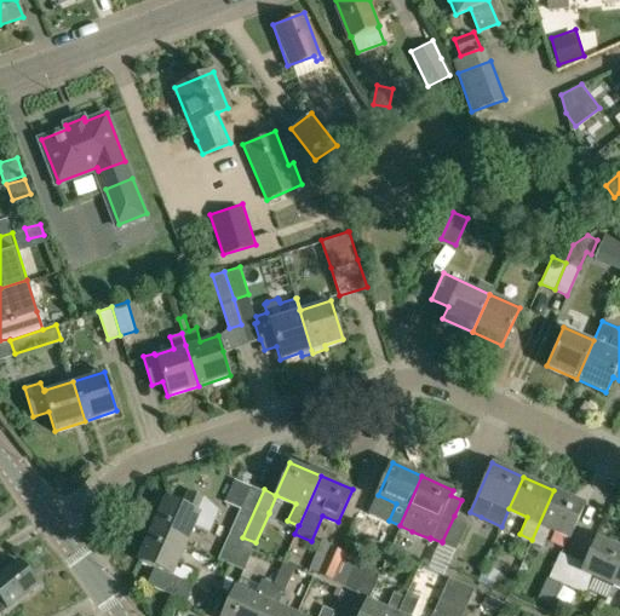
[(251,484),(242,501),(229,531),(242,537),(264,489),(251,484)]
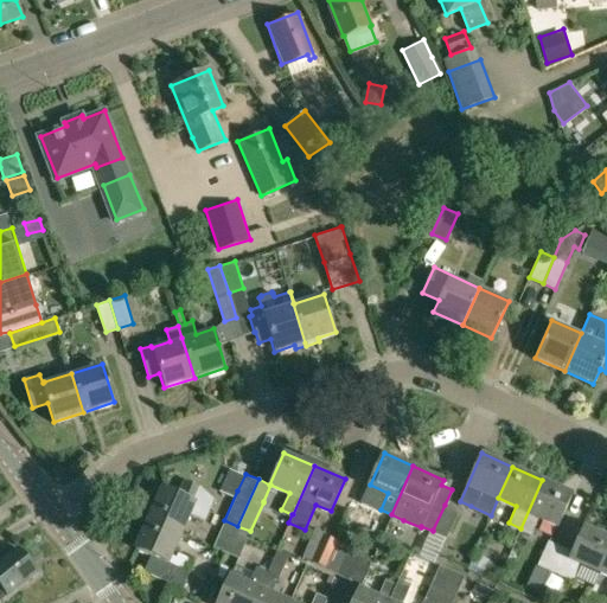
[(163,487),(149,518),(183,532),(191,512),(205,519),(215,498),(199,492),(202,486),(185,479),(179,493),(163,487)]
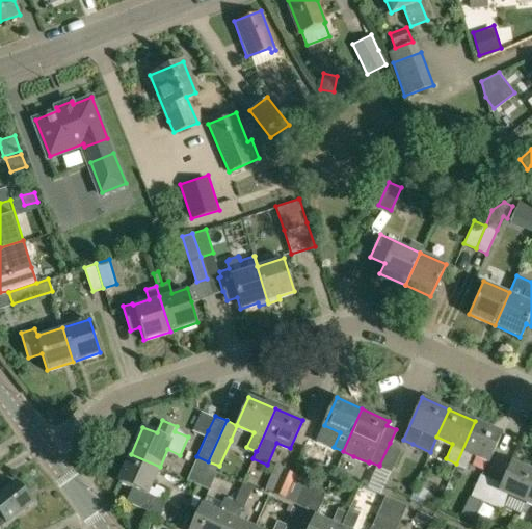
[(502,433),(475,421),(456,464),(464,468),(472,452),(489,460),(502,433)]
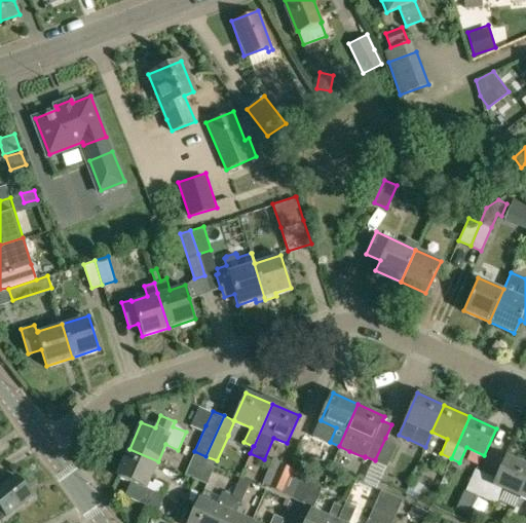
[(396,443),(385,438),(375,459),(386,464),(396,443)]
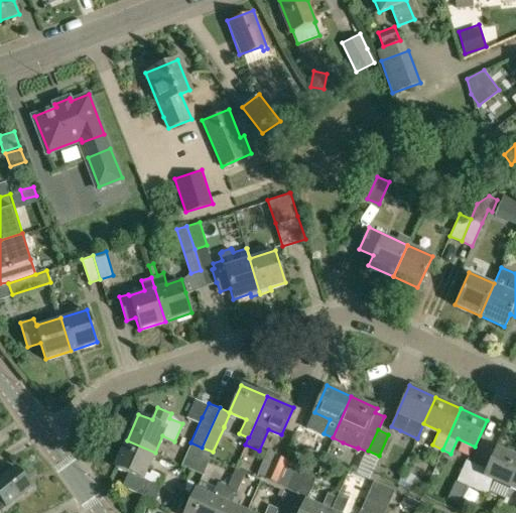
[(117,466),(128,471),(124,480),(127,488),(128,488),(136,492),(144,489),(148,479),(159,484),(163,474),(148,468),(155,453),(127,440),(117,466)]
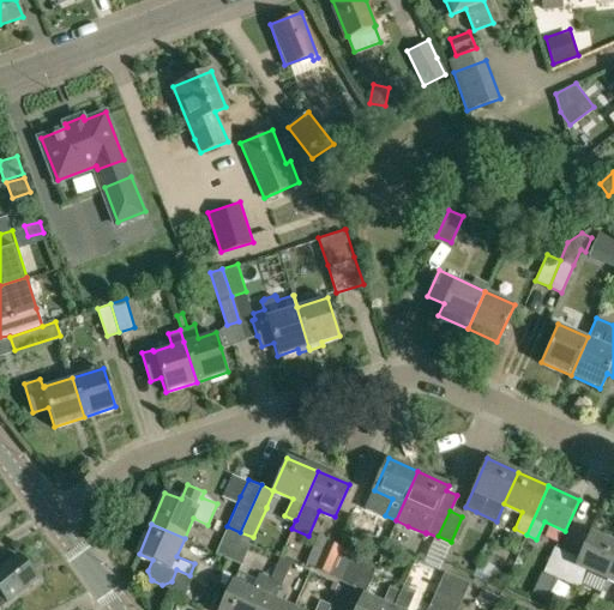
[(216,551),(229,557),(240,532),(227,526),(216,551)]
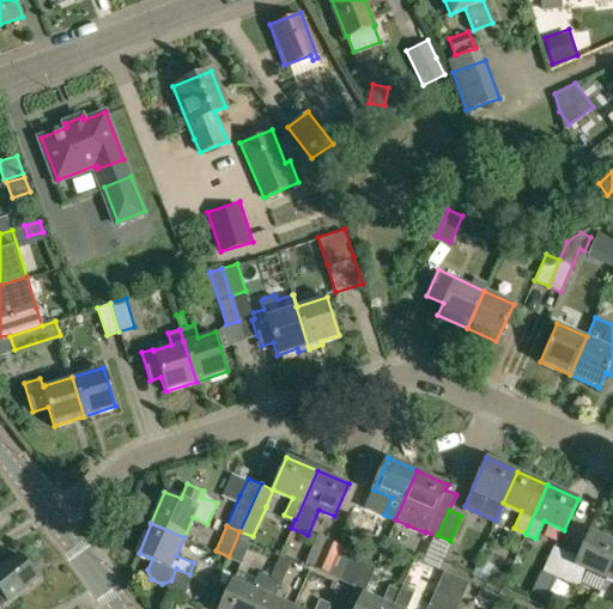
[(241,562),(253,536),(240,531),(229,556),(241,562)]
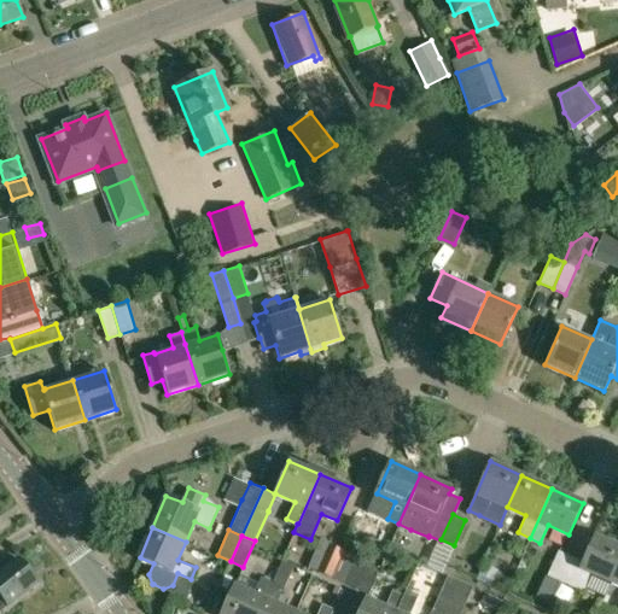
[(343,550),(330,545),(331,542),(320,536),(308,565),(319,569),(318,571),(331,577),(342,551),(343,550)]
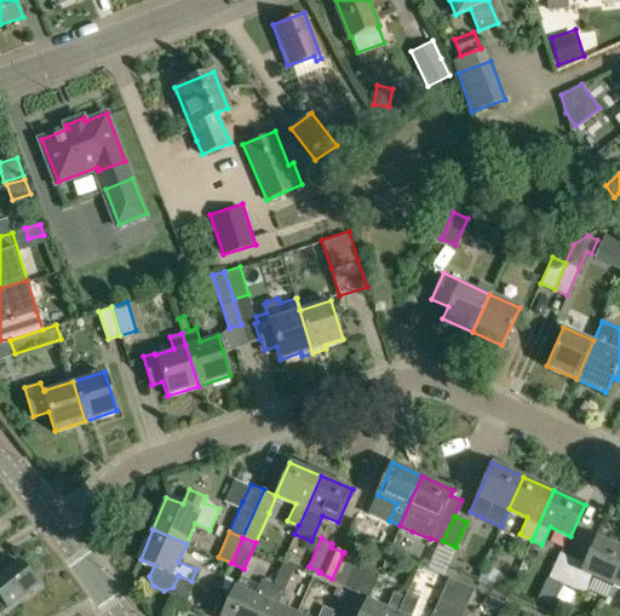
[(585,563),(573,557),(562,581),(585,591),(593,574),(613,582),(619,565),(619,547),(596,537),(585,563)]
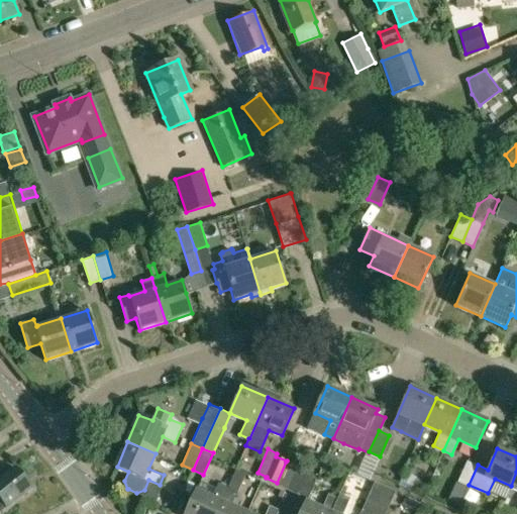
[(457,480),(469,485),(478,465),(467,459),(457,480)]
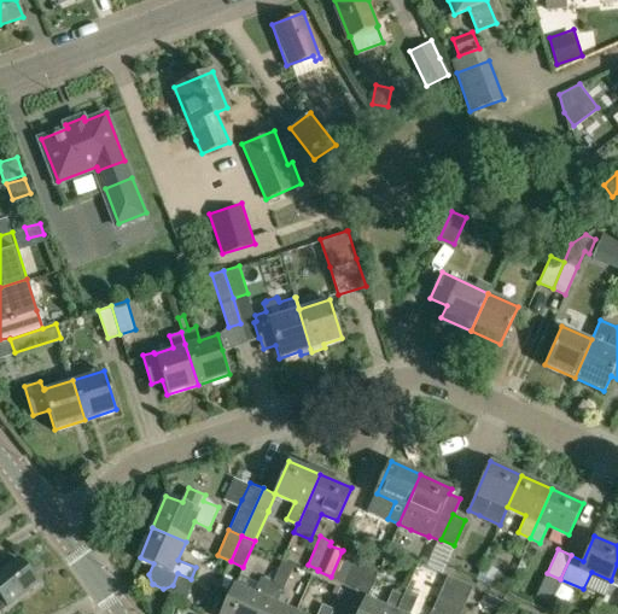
[(355,556),(343,550),(342,551),(331,577),(344,582),(355,556)]
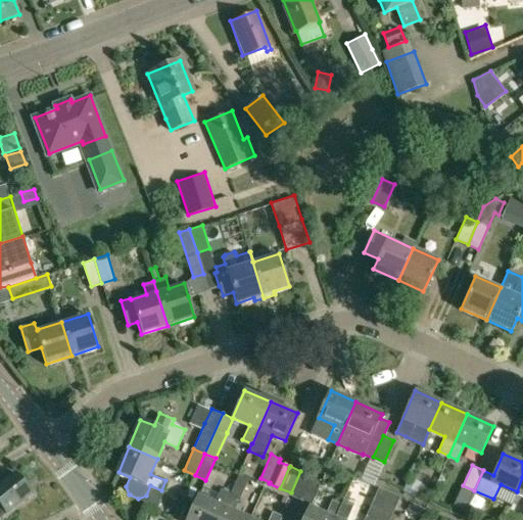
[(312,476),(302,472),(300,471),(291,492),(301,498),(312,476)]
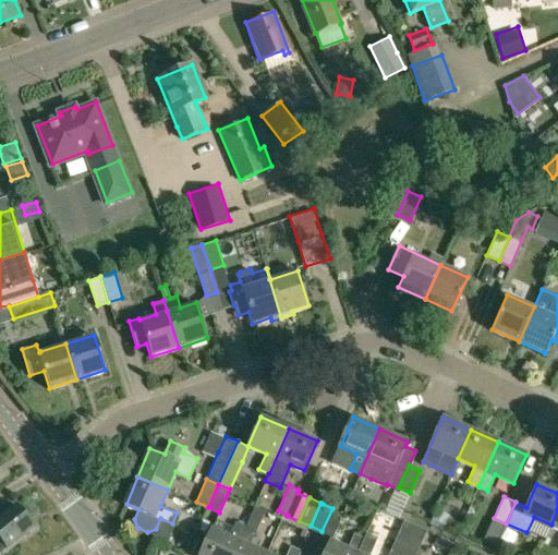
[(7,549),(35,527),(16,504),(0,517),(0,552),(5,547),(7,549)]
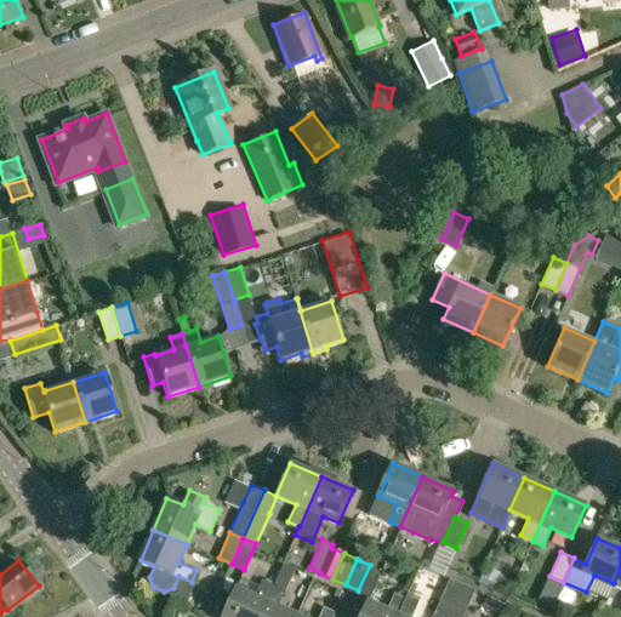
[(382,570),(370,565),(358,590),(370,595),(382,570)]
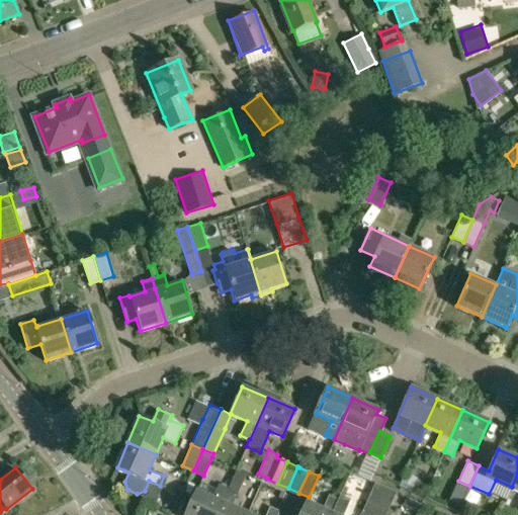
[(408,485),(412,477),(404,473),(400,482),(408,485)]
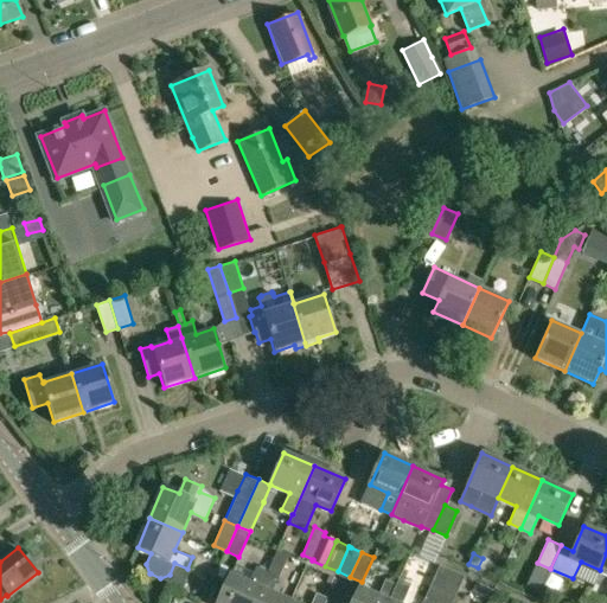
[(274,557),(268,570),(253,602),(288,602),(291,601),(272,592),(279,575),(278,575),(285,560),(274,557)]
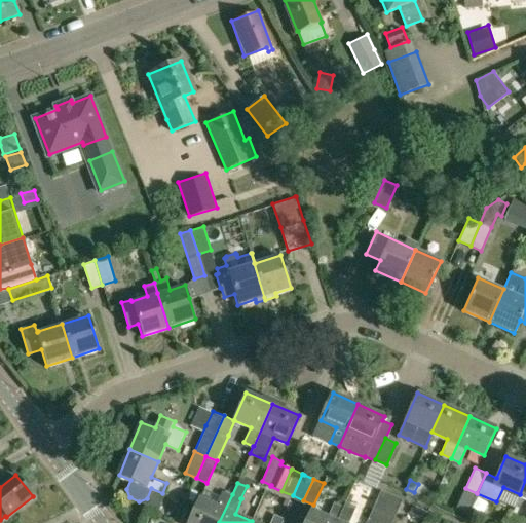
[(365,522),(377,522),(391,493),(381,488),(365,522)]
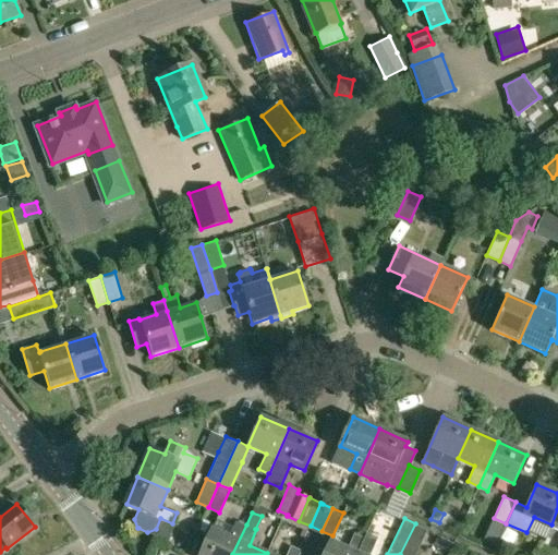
[(483,539),(495,544),(504,525),(493,519),(483,539)]
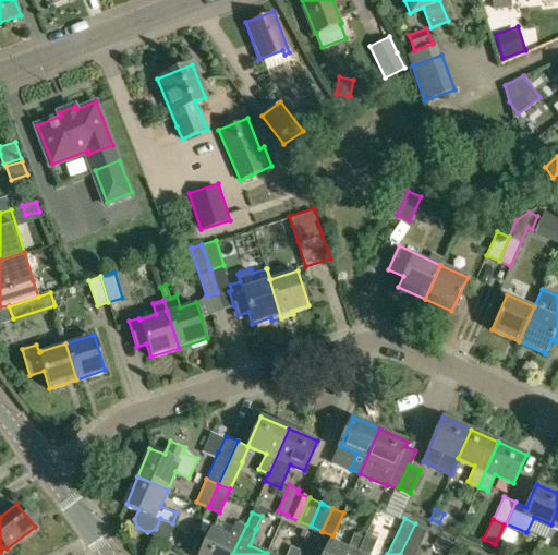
[(199,554),(232,554),(246,525),(237,520),(230,537),(211,529),(199,554)]
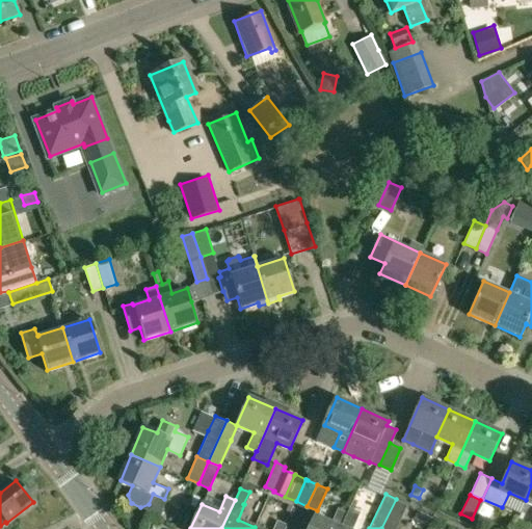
[(396,528),(407,505),(407,504),(396,499),(381,528),(396,528)]
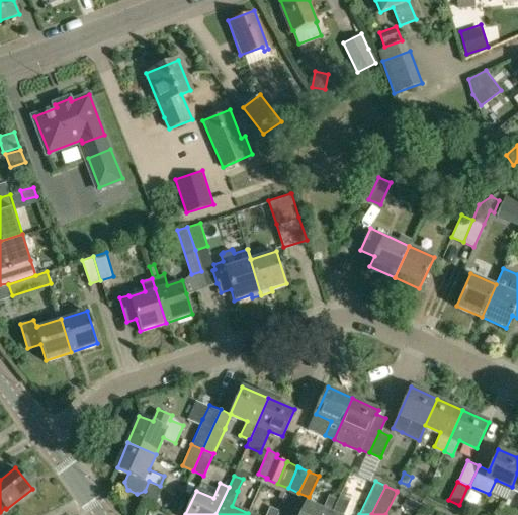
[(341,514),(350,496),(341,492),(339,498),(330,514),(341,514)]
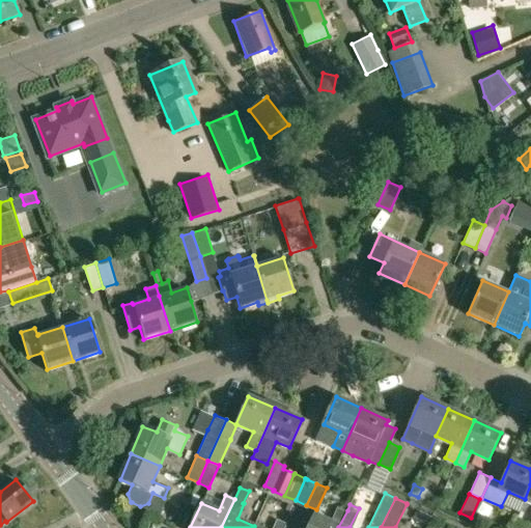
[(307,527),(338,527),(347,510),(338,506),(332,521),(314,512),(307,527)]
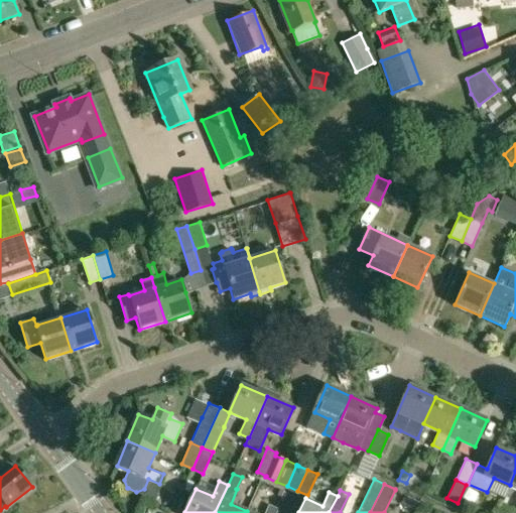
[(276,512),(279,507),(276,506),(270,503),(265,512),(251,512),(247,511),(245,512),(276,512)]
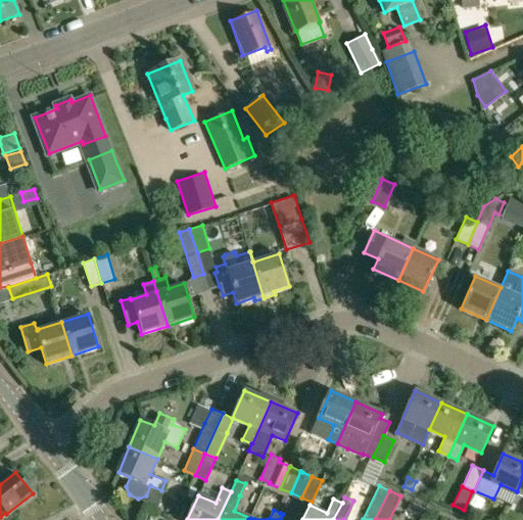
All buildings are outlined.
